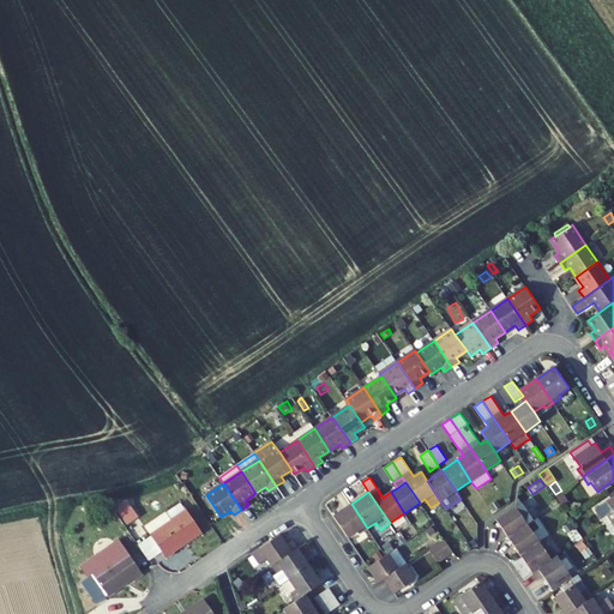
[(569,501),(561,492),(555,495),(563,506),(569,501)]
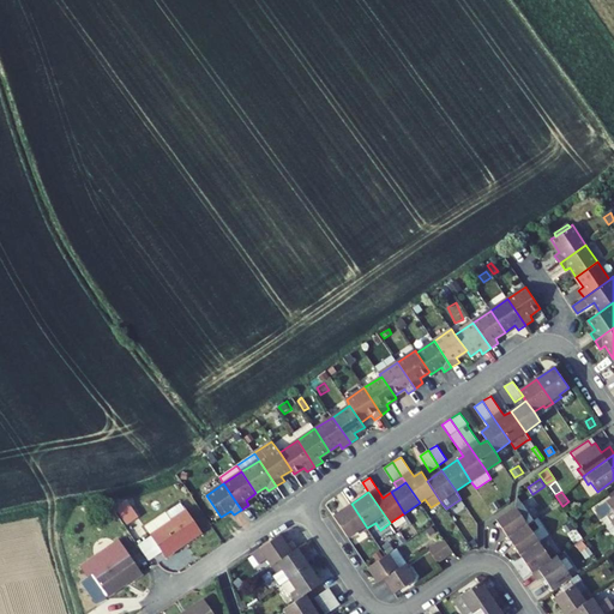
[(489,500),(493,506),(500,501),(497,495),(489,500)]
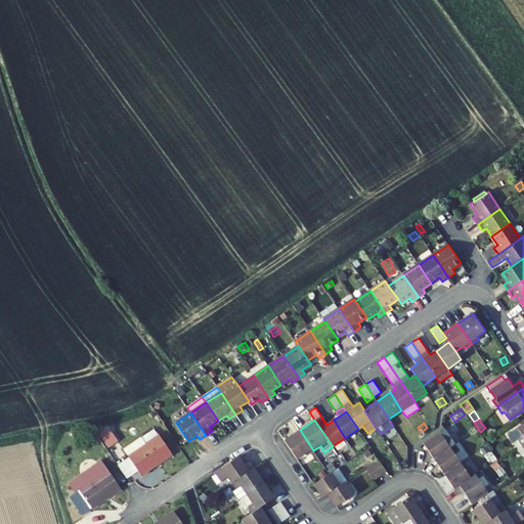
[(523,423),(517,428),(509,434),(514,442),(518,439),(522,445),(523,444),(523,423)]
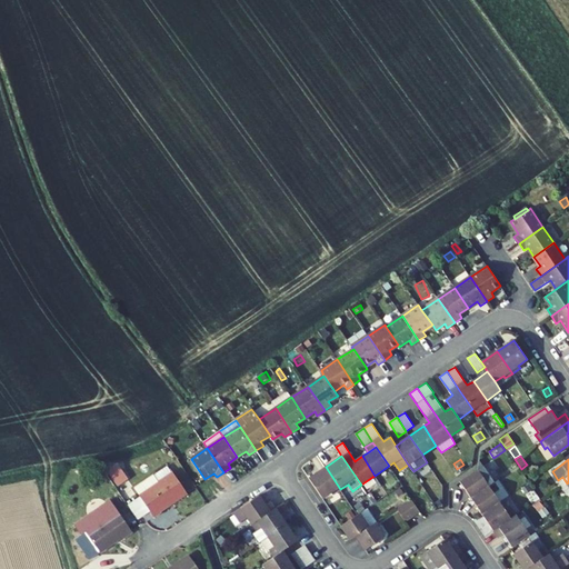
[(460,481),(470,498),(493,482),(479,460),(478,469),(460,481)]
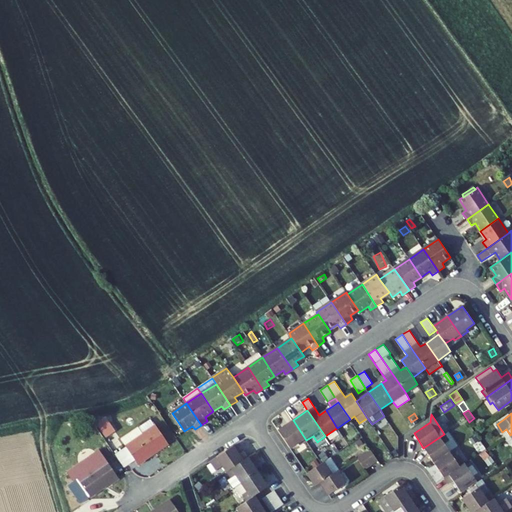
[(293,420),(278,430),(290,448),(298,442),(300,445),(306,440),(293,420)]
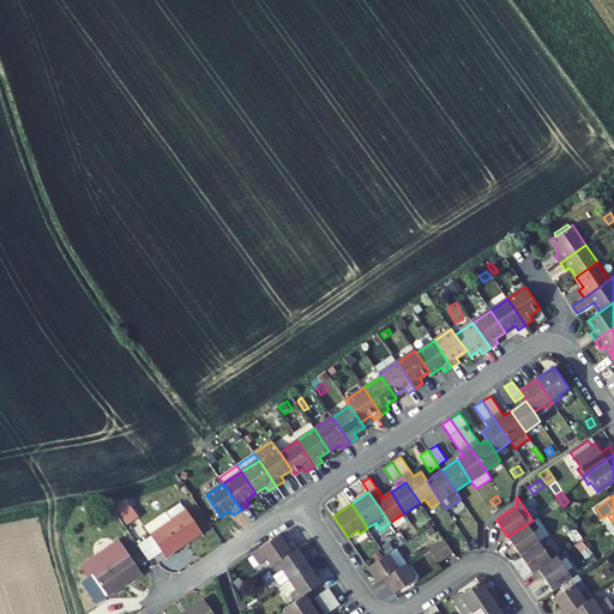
[(185,543),(202,533),(186,510),(172,521),(166,512),(149,524),(155,531),(150,535),(167,558),(174,553),(174,552),(181,547),(180,545),(185,542),(185,543)]
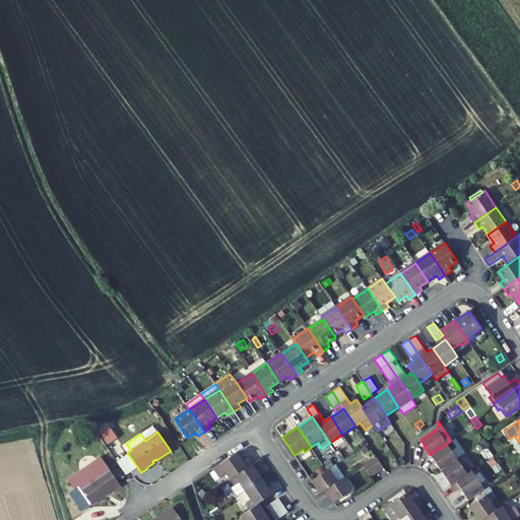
[(469,436),(474,442),(478,439),(474,433),(469,436)]
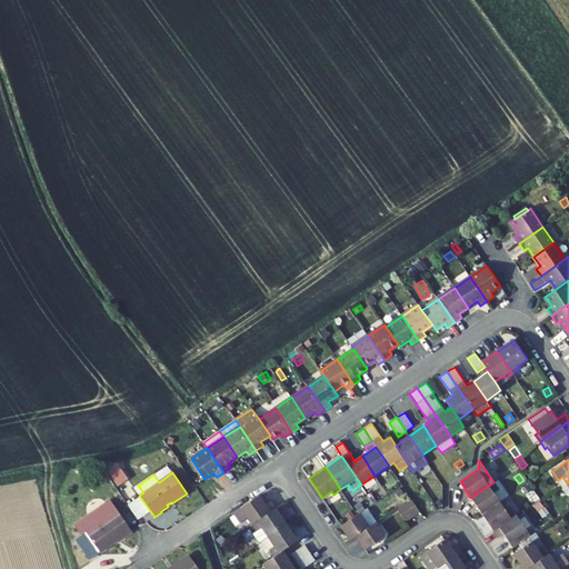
[(558,480),(562,487),(567,483),(562,477),(558,480)]
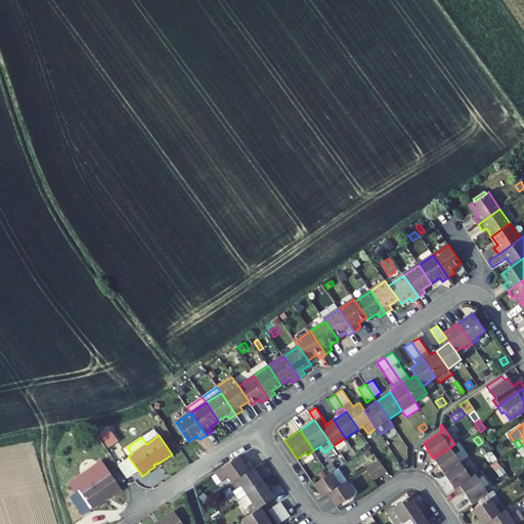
[(401,443),(395,446),(398,454),(405,452),(401,443)]
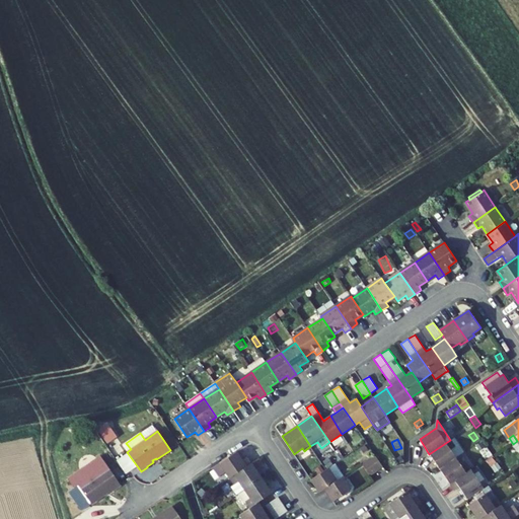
[(439,468),(456,458),(450,449),(455,446),(450,440),(429,454),(439,468)]
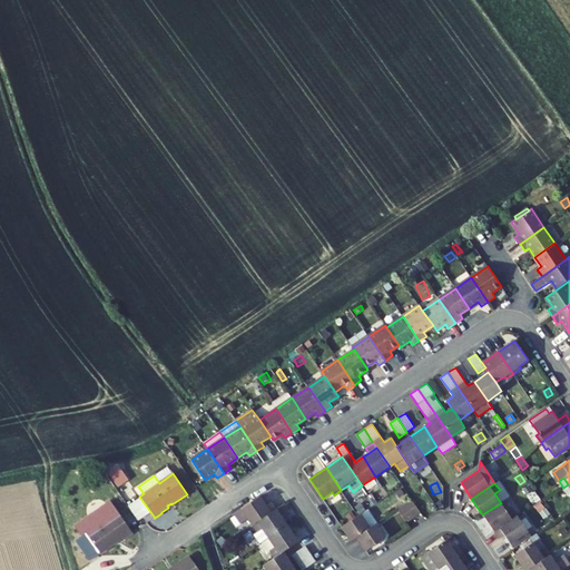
[(271,502),(265,505),(259,497),(234,513),(241,523),(248,519),(252,526),(275,509),(271,502)]
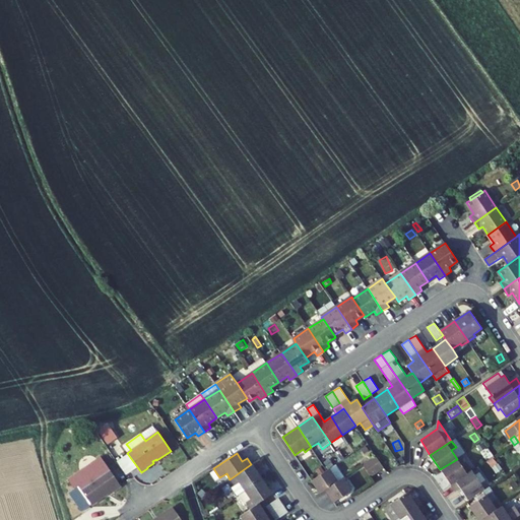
[(377,472),(384,467),(376,455),(371,458),(369,460),(377,472)]
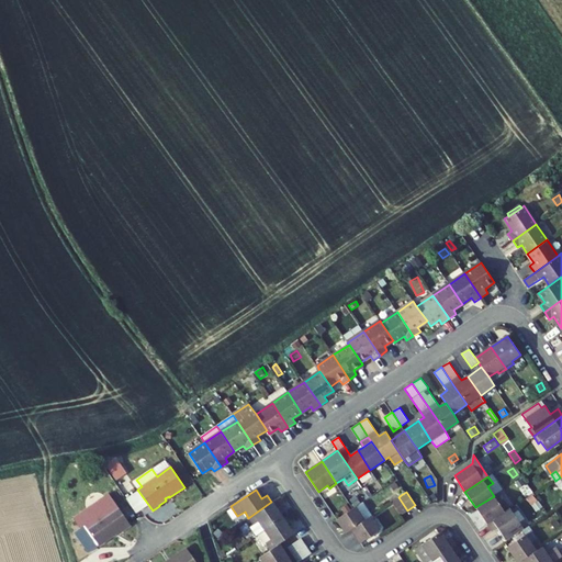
[(398,497),(401,495),(398,493),(390,499),(392,502),(398,497)]
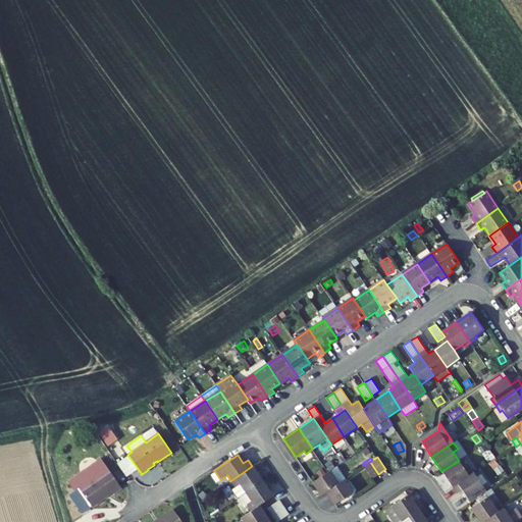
[(74,490),(68,494),(83,513),(104,498),(103,497),(107,494),(109,497),(121,488),(102,459),(68,481),(74,490)]
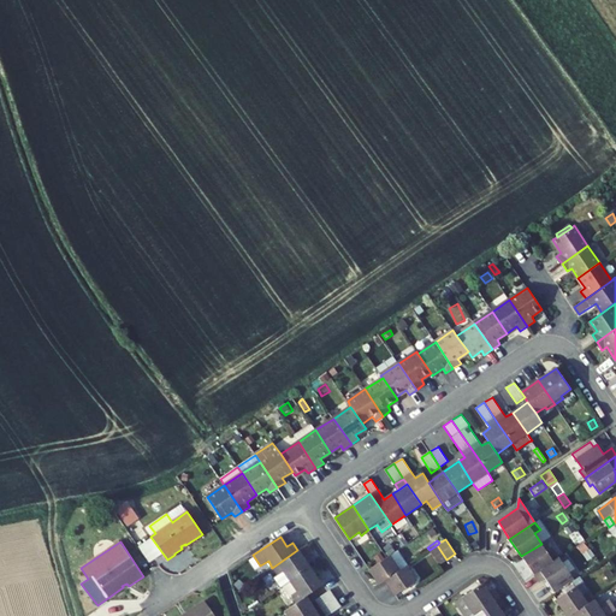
[(313,552),(307,544),(297,550),(272,568),(278,575),(274,578),(282,587),(283,586),(311,568),(303,558),(313,552)]
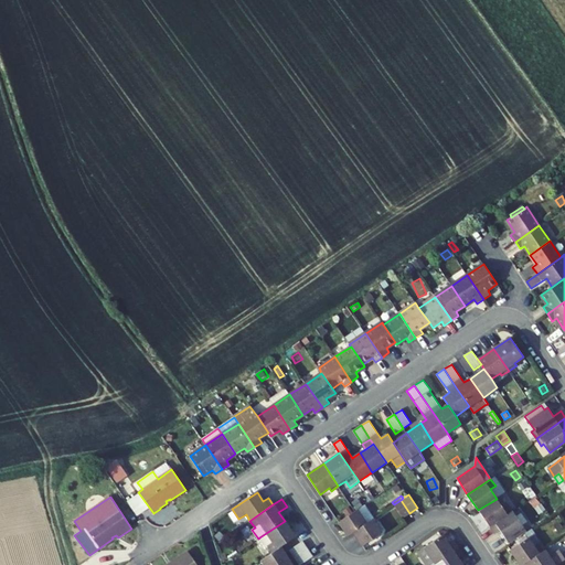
[(497,499),(478,510),(489,526),(508,514),(497,499)]
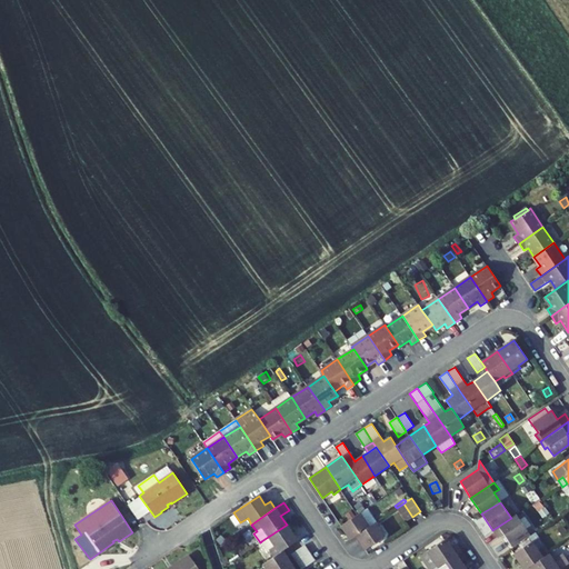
[(406,521),(412,517),(403,503),(397,508),(396,508),(406,521)]
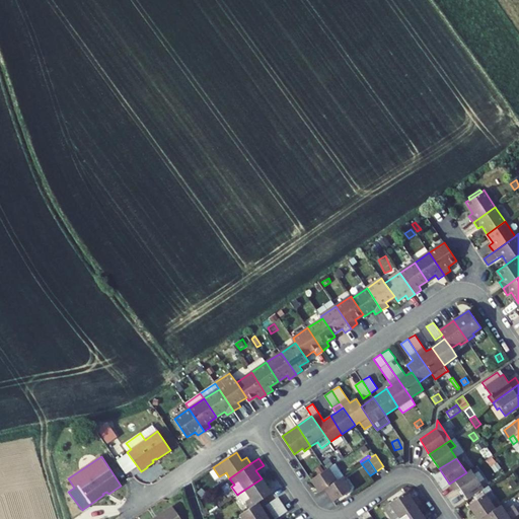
[(325,489),(342,476),(343,476),(335,463),(323,470),(318,474),(311,479),(319,492),(325,489)]
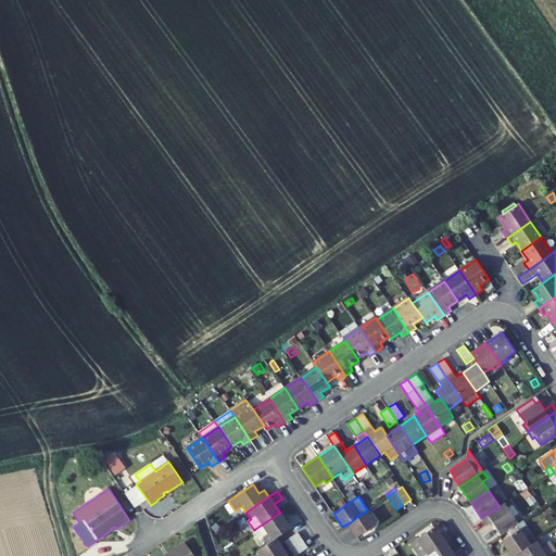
[(500,506),(481,518),(487,526),(492,521),(501,534),(516,525),(518,523),(505,503),(500,506)]
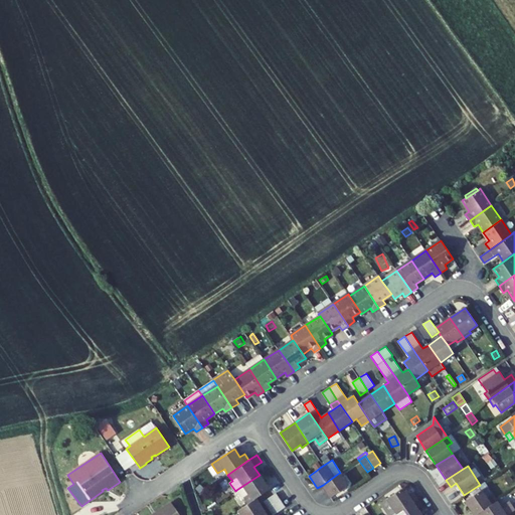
[(348,486),(339,473),(323,485),(331,497),(348,486)]
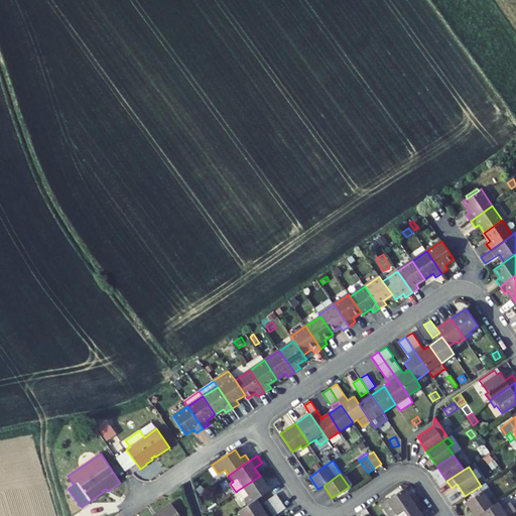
[(248,505),(256,500),(269,491),(260,476),(237,491),(242,500),(244,498),(248,505)]
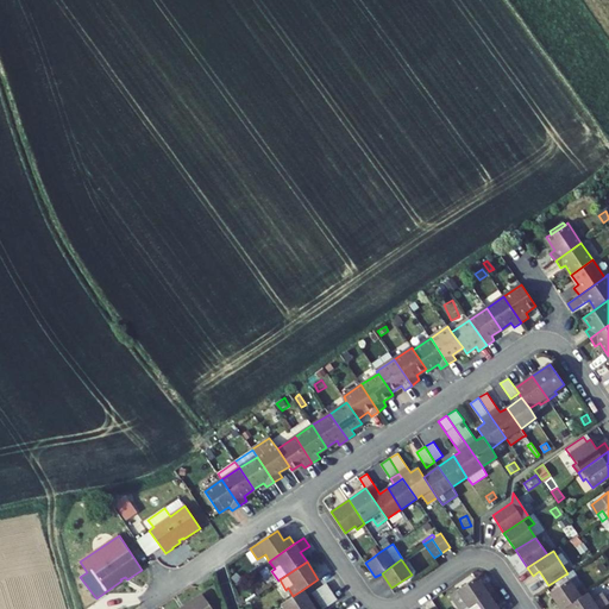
[(596,565),(600,571),(606,567),(601,562),(596,565)]
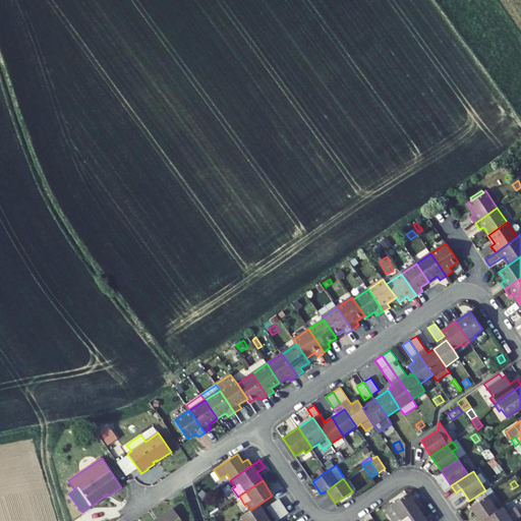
[(486,496),(470,507),(479,520),(480,520),(502,507),(497,501),(499,500),(490,487),(485,490),(483,491),(486,496)]
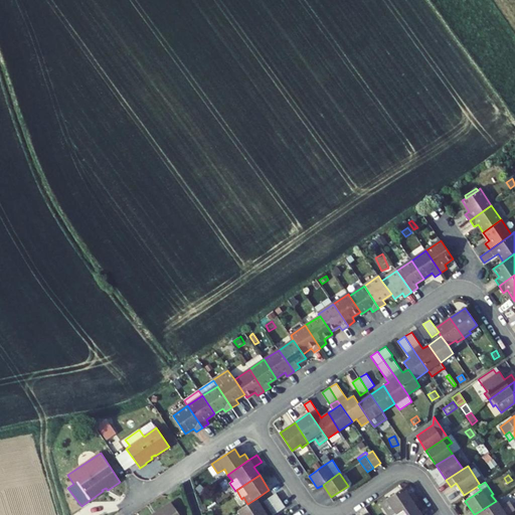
[(408,496),(403,488),(380,503),(388,514),(394,514),(417,499),(413,493),(408,496)]
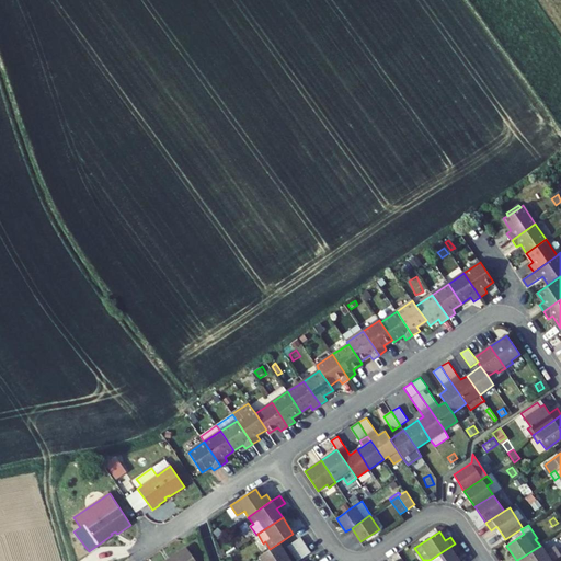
[(306,545),(300,537),(287,547),(292,554),(306,545)]
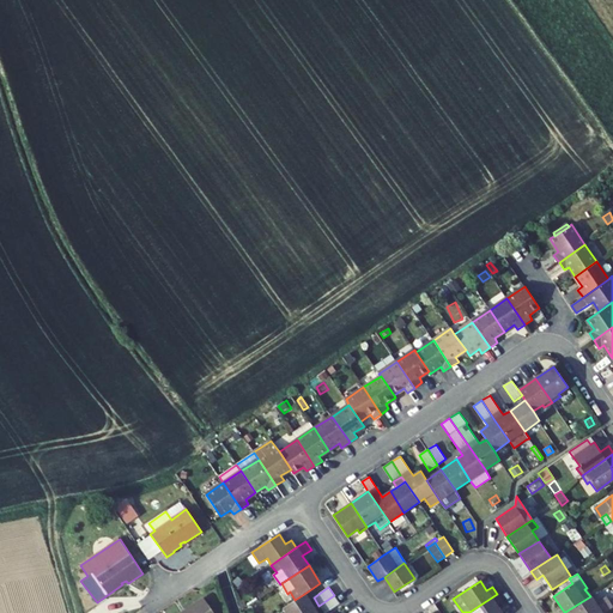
[(284,608),(287,612),(307,612),(314,608),(304,594),(295,600),(284,608)]
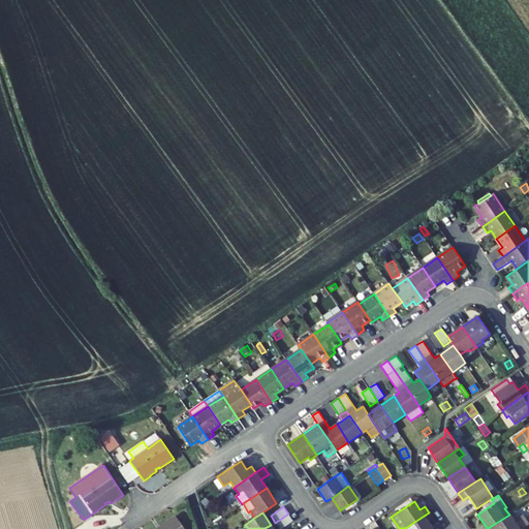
[(434,520),(429,512),(405,528),(433,528),(429,523),(434,520)]
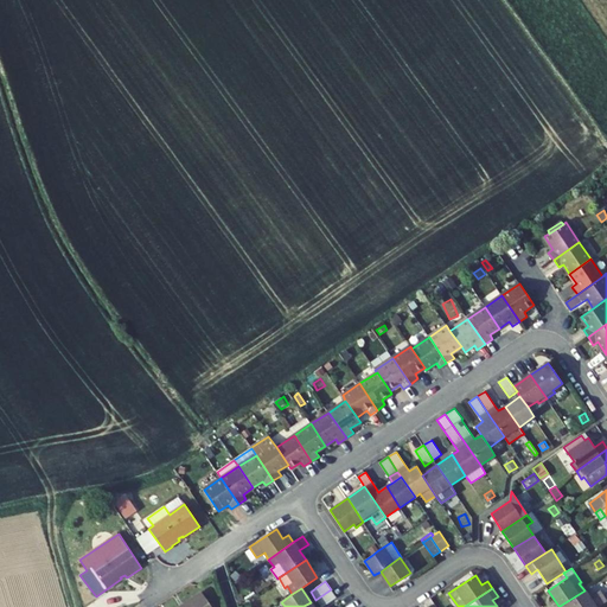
[(321,606),(337,598),(331,589),(315,600),(320,606),(321,606)]
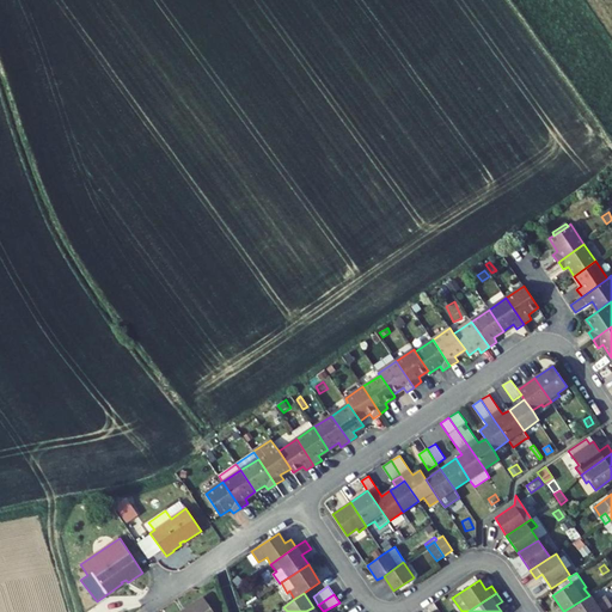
[(594,603),(589,595),(564,611),(603,611),(611,606),(605,595),(594,603)]
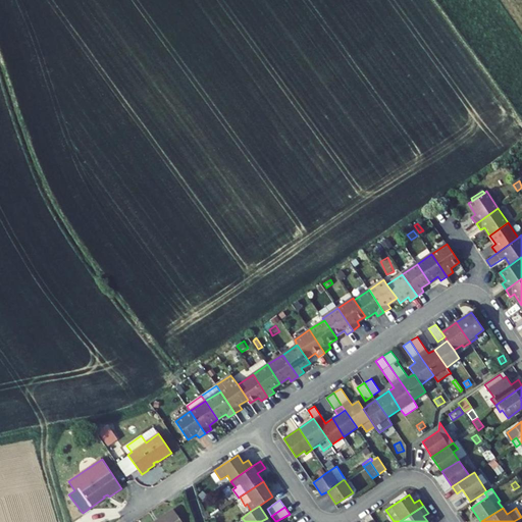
[(160,521),(181,521),(173,510),(158,519),(160,521)]
